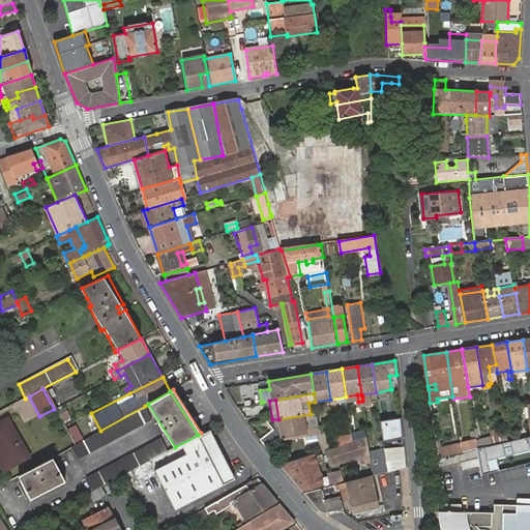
[(63,421),(71,417),(66,406),(58,410),(63,421)]
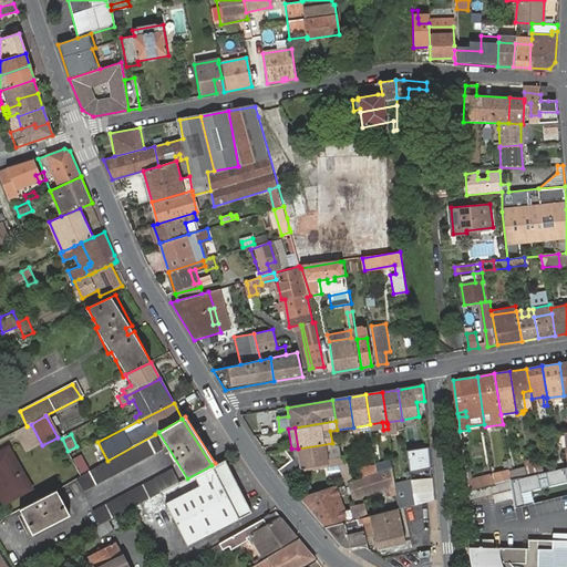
[(165,452),(155,434),(107,461),(81,477),(76,478),(84,495),(165,452)]
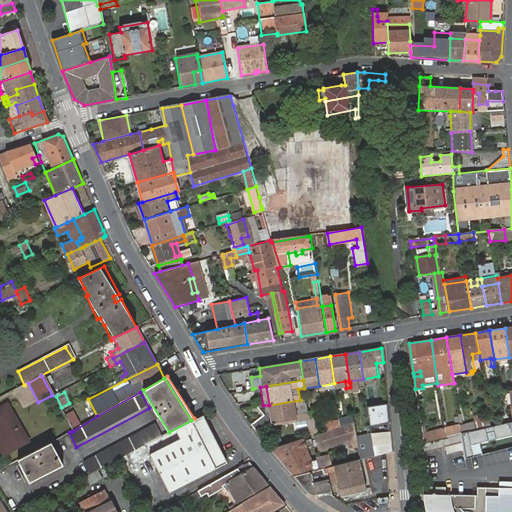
[(257,432),(270,422),(280,421),(290,419),(309,416),(306,399),(300,400),(269,405),(263,405),(259,406),(257,406),(262,414),(250,422),(257,432)]
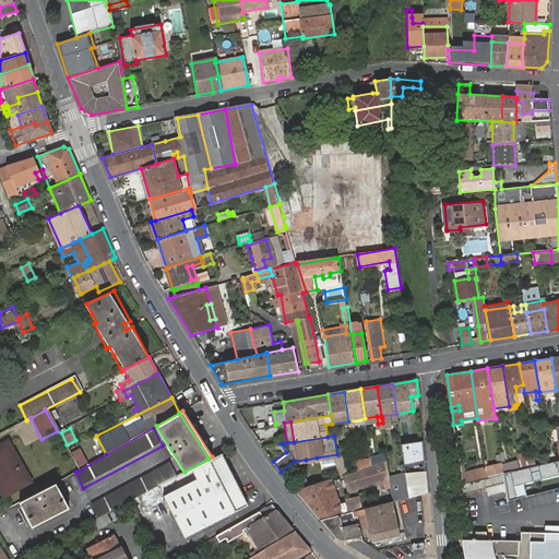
[(423,439),(401,443),(404,463),(411,462),(413,474),(426,472),(423,439)]
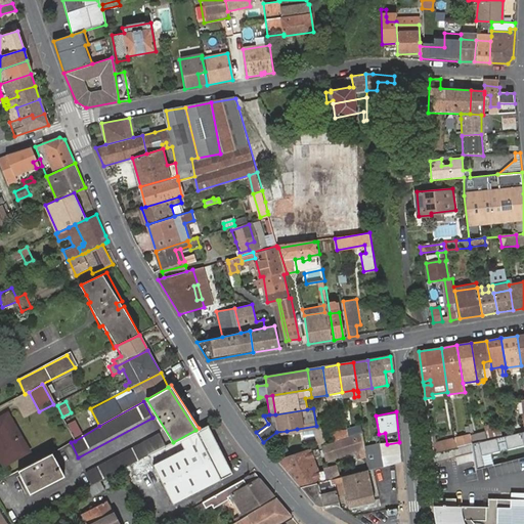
[(0,417),(0,460),(3,467),(26,455),(4,415),(0,417)]
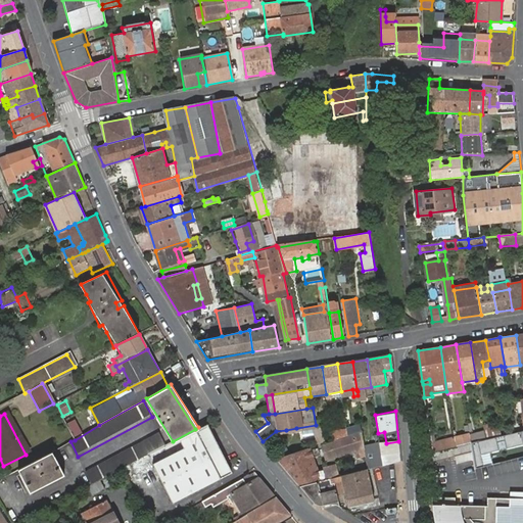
[(73,437),(82,434),(78,419),(67,422),(73,437)]
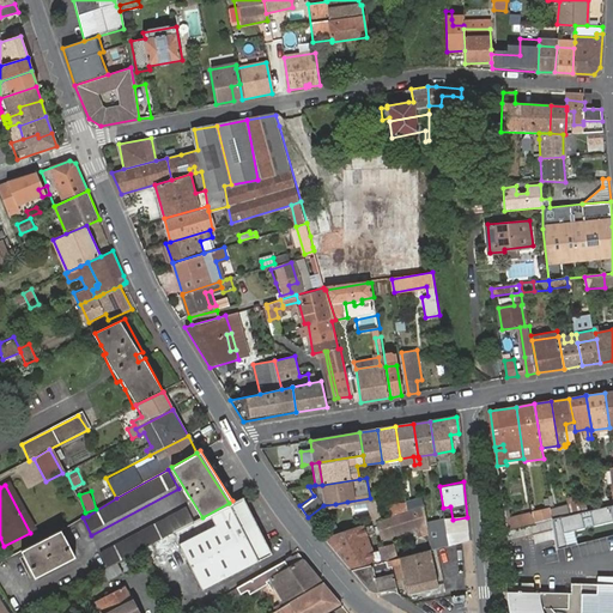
[(195,521),(173,533),(201,588),(263,556),(259,548),(267,545),(243,496),(232,501),(229,503),(202,517),(195,521)]
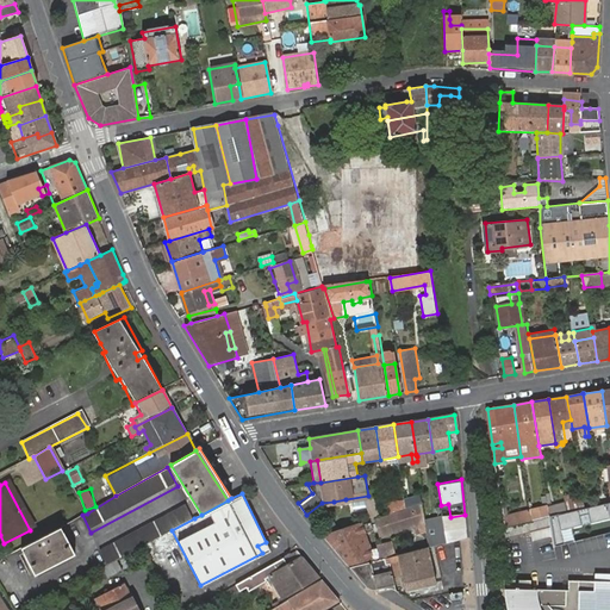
[(424,504),(423,496),(405,500),(406,509),(422,504),(424,504)]
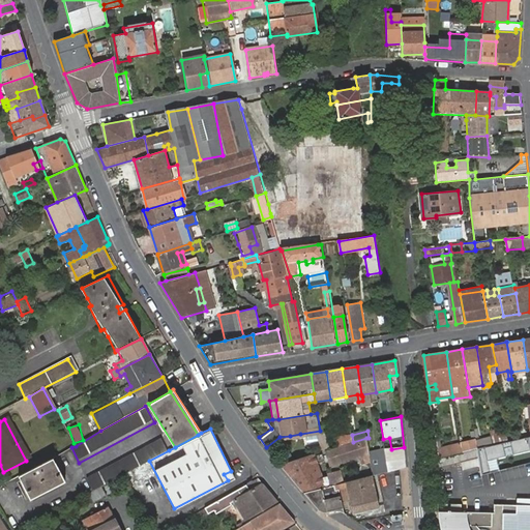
[(493,445),(507,441),(506,432),(491,436),(492,438),(493,445)]
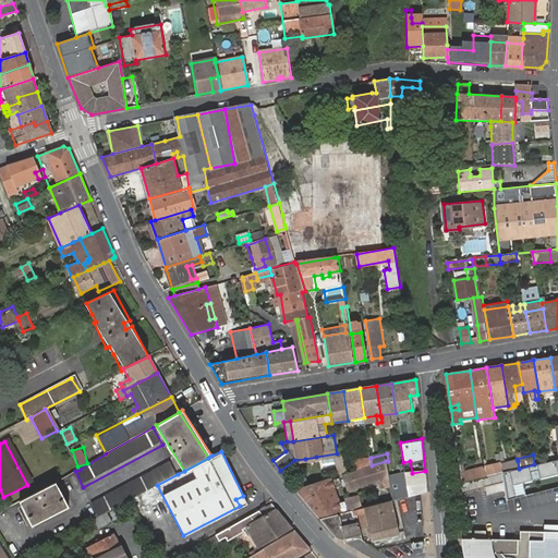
[(355,470),(372,465),(371,458),(371,456),(354,459),(355,470)]
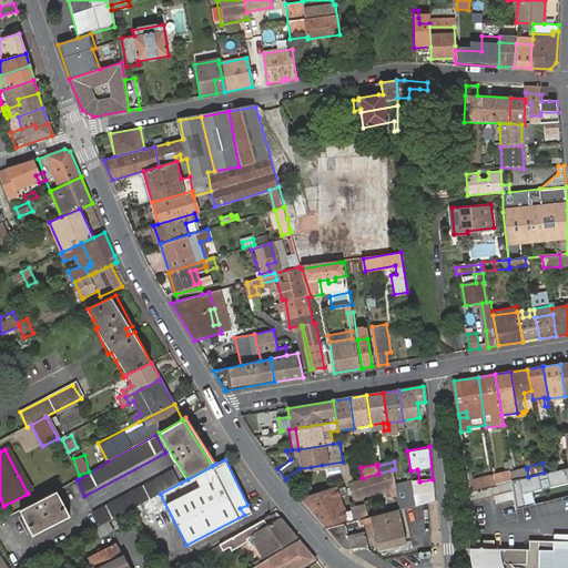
[(100,526),(160,494),(181,483),(173,467),(92,510),(100,526)]
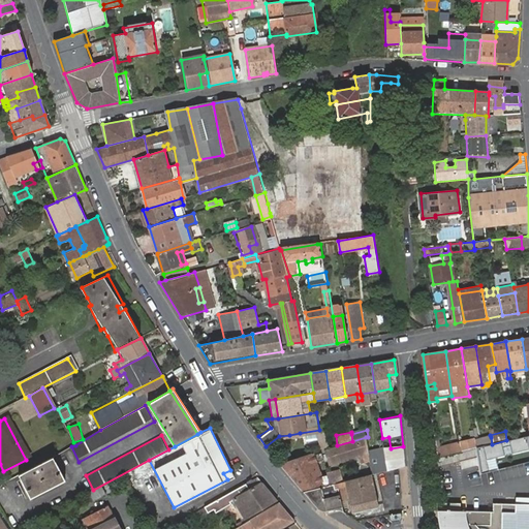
[(490,472),(487,460),(505,456),(503,447),(510,445),(512,454),(528,449),(528,435),(506,440),(492,444),(477,447),(477,456),(479,475),(490,472)]
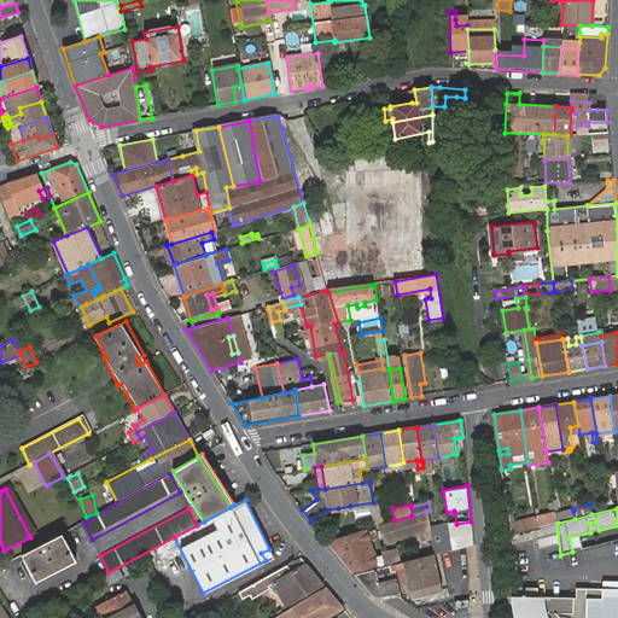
[(343,531),(339,514),(338,509),(322,514),(328,534),(343,531)]
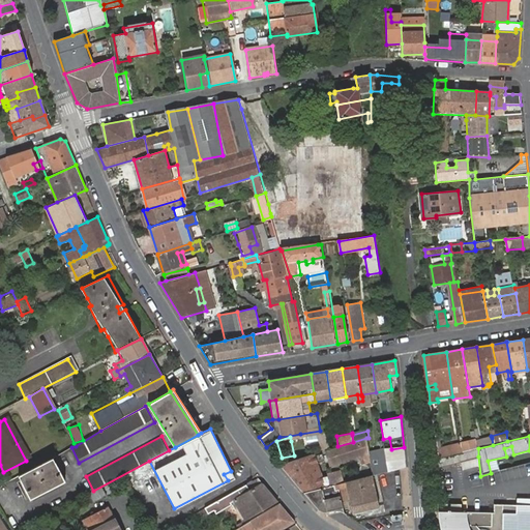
[(370,453),(366,438),(353,442),(337,446),(324,450),(330,468),(370,453)]
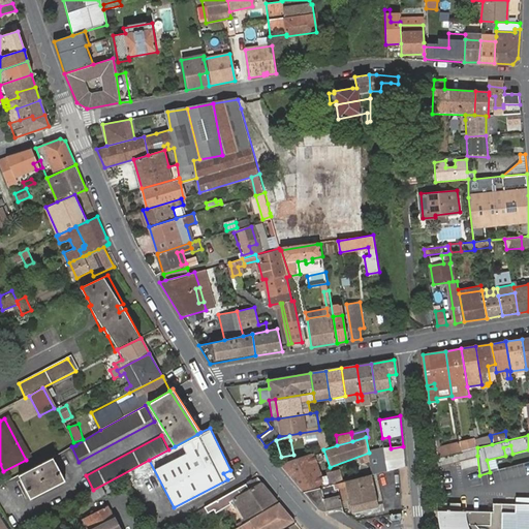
[(461,452),(477,447),(476,441),(475,437),(459,441),(461,452)]
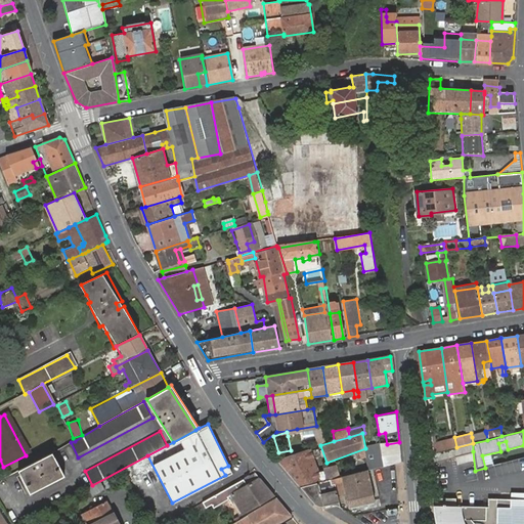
[(472,437),(473,443),(487,440),(486,433),(472,437)]
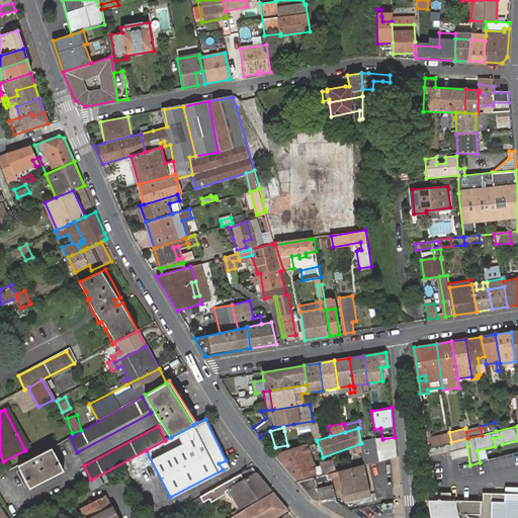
[(435,436),(436,446),(451,442),(449,432),(435,436)]
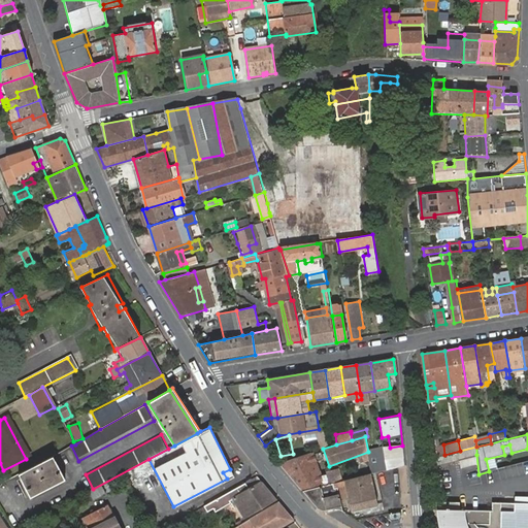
[(434,447),(435,457),(437,456),(444,455),(443,444),(434,447)]
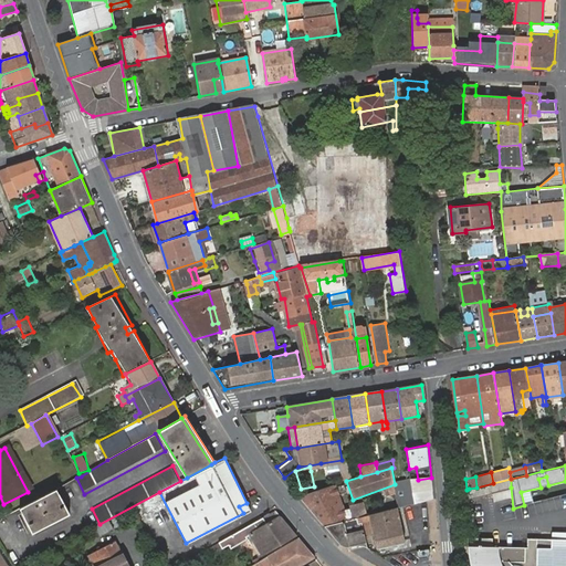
[(398,507),(433,499),(431,478),(418,480),(395,484),(398,507)]
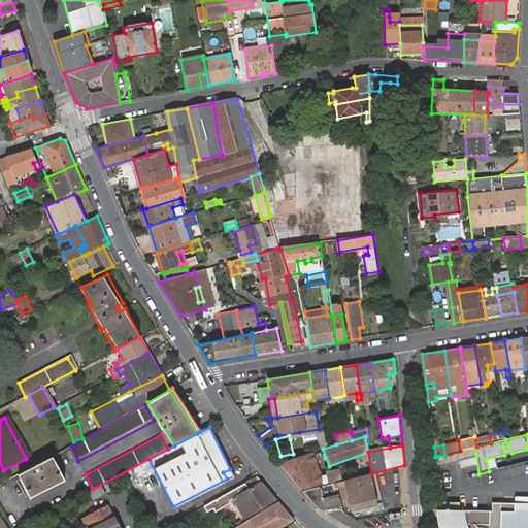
[(437,456),(435,457),(437,465),(476,455),(476,447),(460,451),(444,455),(437,456)]
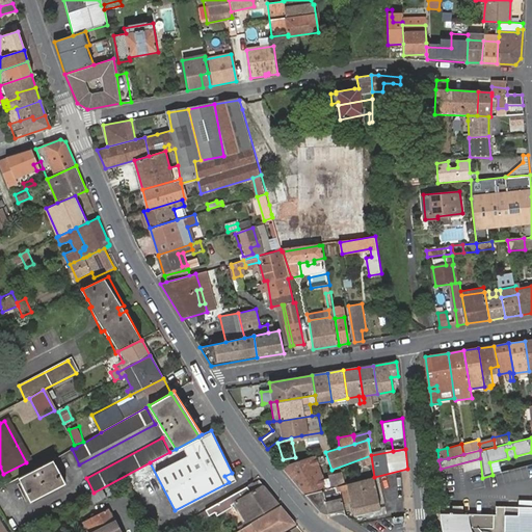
[(281,466),(303,493),(325,487),(316,455),(281,466)]
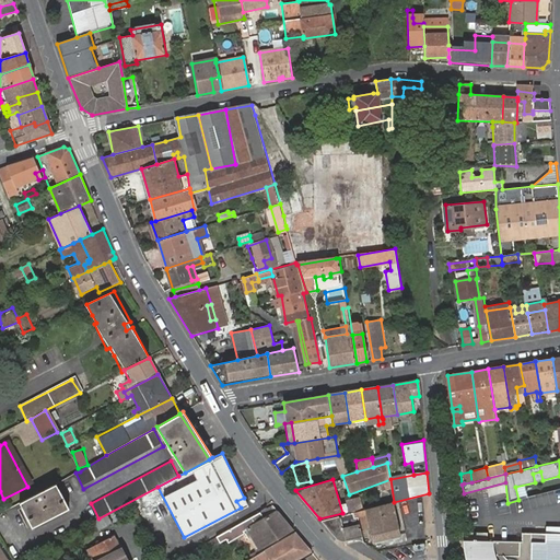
[(56,485),(21,504),(33,527),(68,509),(56,485)]
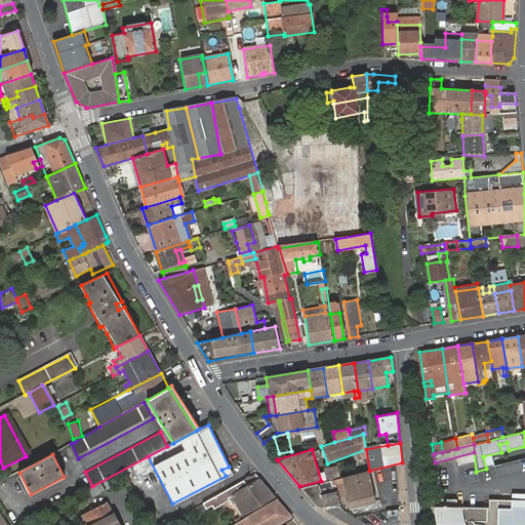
[(337,466),(327,469),(330,480),(340,477),(337,466)]
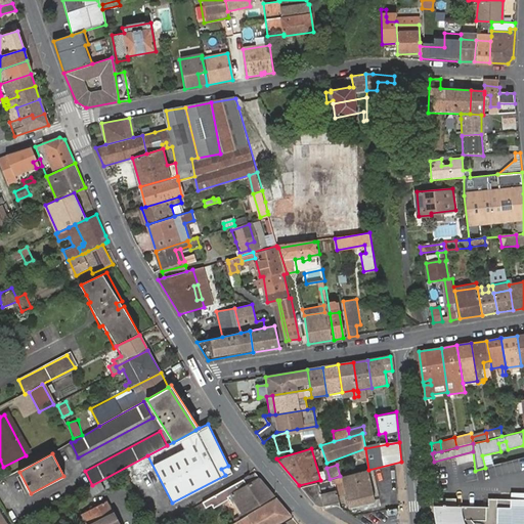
[(221,469),(225,475),(231,472),(228,466),(221,469)]
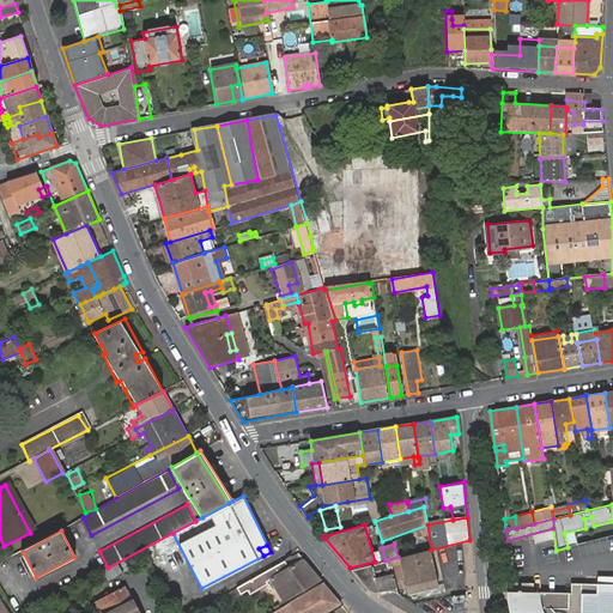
[(401,563),(405,578),(410,593),(441,586),(435,564),(431,550),(382,562),(384,568),(392,566),(393,571),(399,569),(398,564),(401,563)]
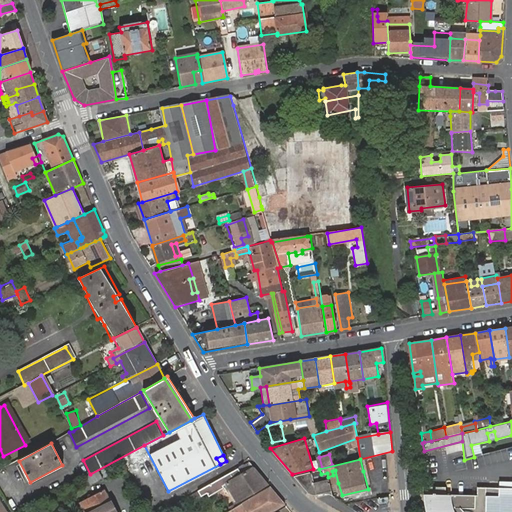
[(250,461),(189,494),(193,501),(207,493),(210,496),(225,488),(224,485),(227,483),(238,502),(268,484),(250,461)]
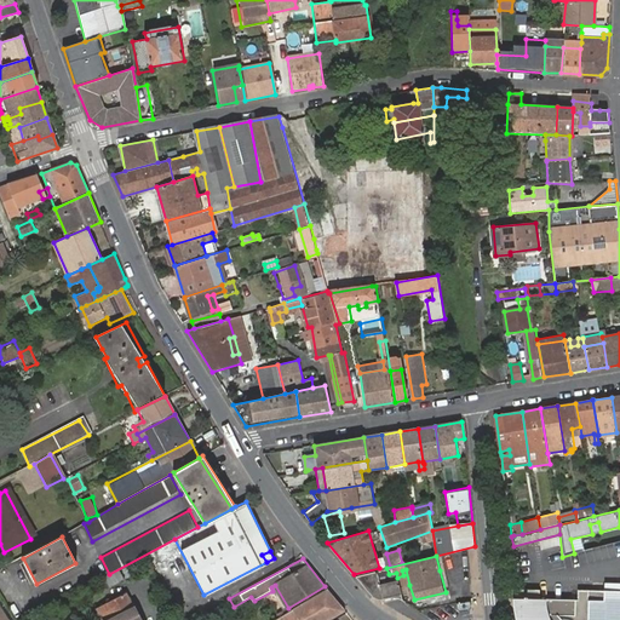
[(400,600),(402,601),(400,587),(397,578),(396,573),(389,574),(386,568),(356,577),(373,597),(375,598),(379,598),(382,600),(385,600),(389,600),(392,598),(396,598),(397,598),(400,600)]
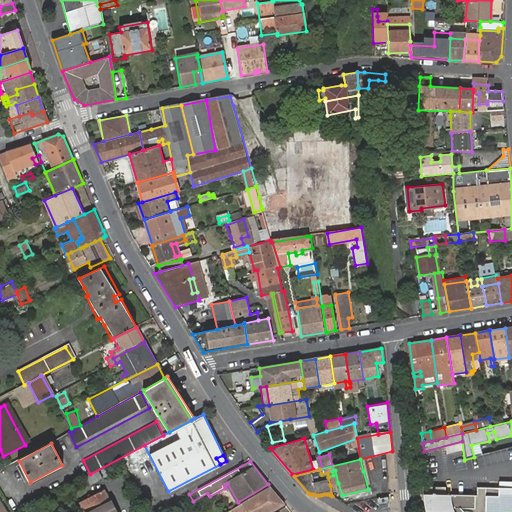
[(328,477),(330,485),(338,483),(335,470),(332,471),(333,475),(328,477)]
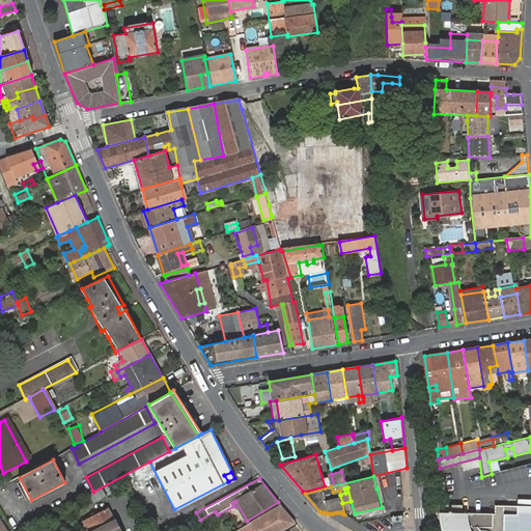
[(296,522),(280,504),(233,530),(280,530),(281,530),(296,522)]
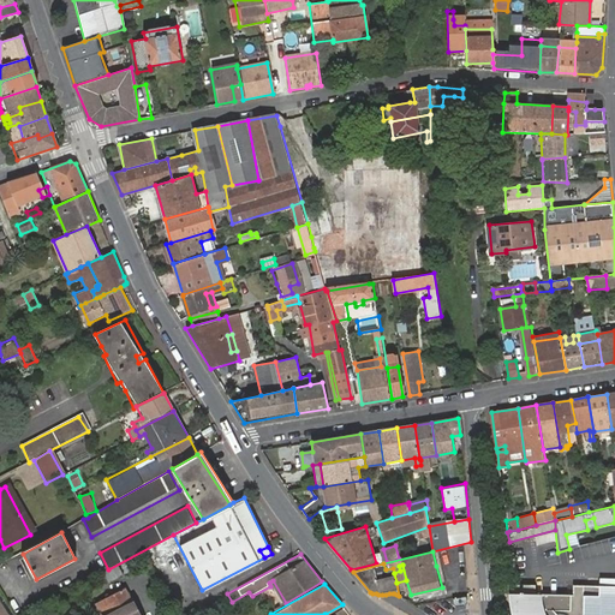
[(96,603),(102,614),(142,614),(126,586),(96,603)]
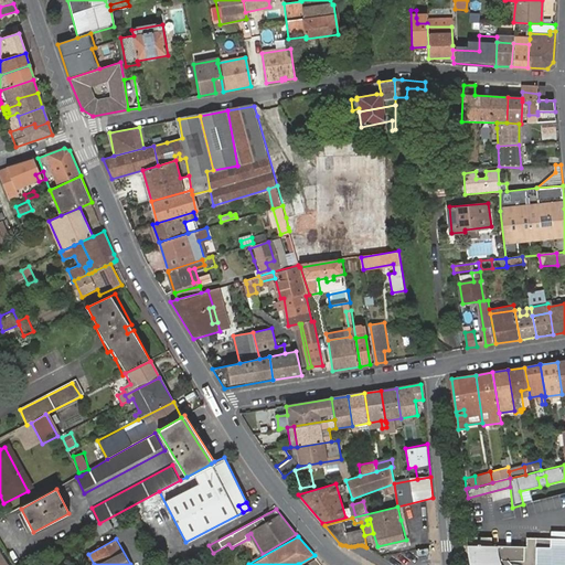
[(516,550),(516,564),(564,564),(564,546),(552,547),(553,541),(529,540),(529,550),(516,550)]
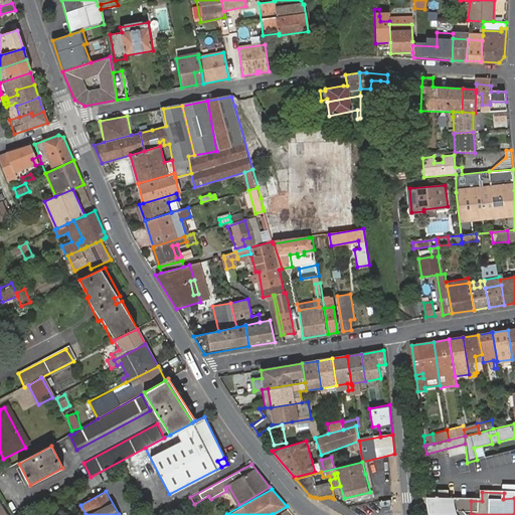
[(471,514),(471,501),(447,501),(441,501),(441,493),(424,493),(425,495),(425,499),(426,504),(427,511),(428,514),(471,514)]
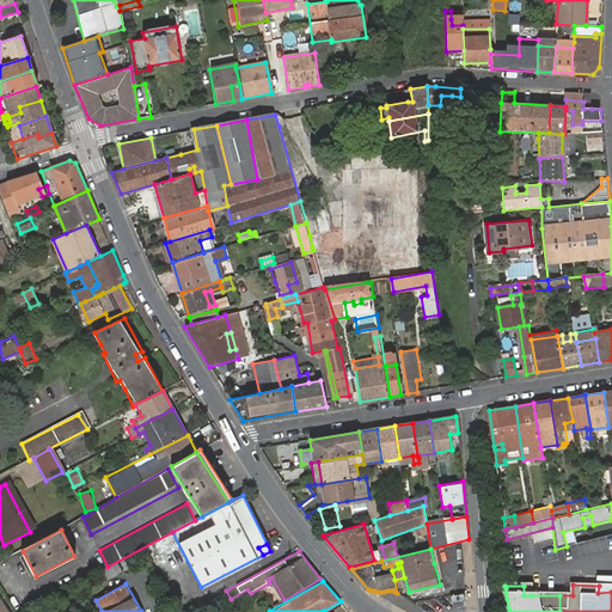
[(465,593),(451,595),(452,601),(454,604),(464,603),(466,599),(465,593)]
